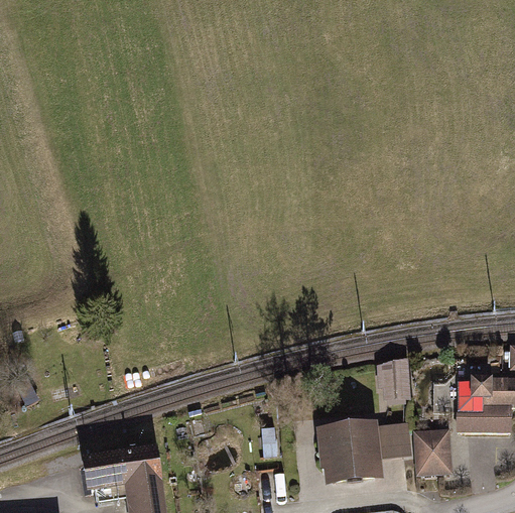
[(383,388),(384,402),(410,400),(407,359),(376,366),(378,388),(383,388)]
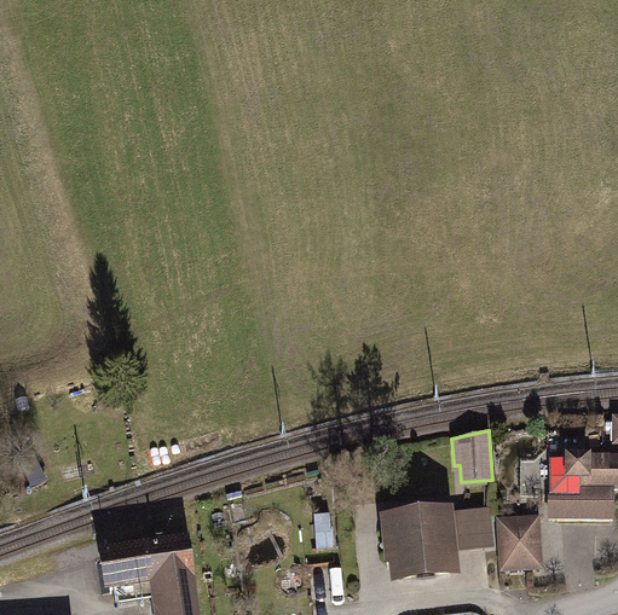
[(549,456),(549,517),(613,517),(613,487),(617,487),(617,452),(578,452),(566,452),(566,456),(549,456)]
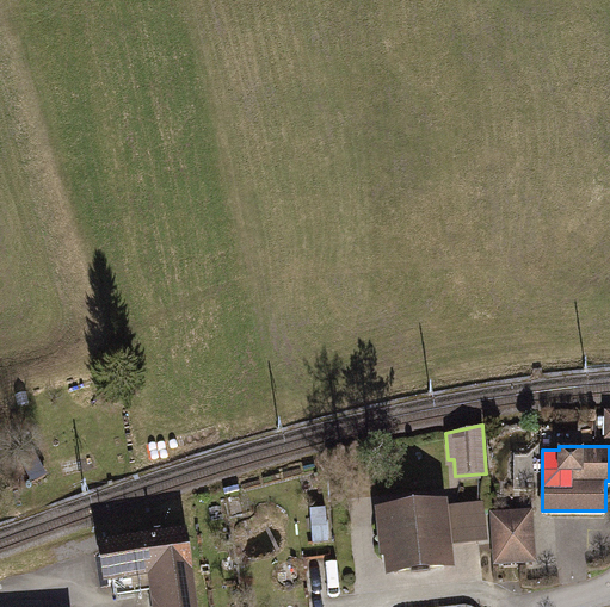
[(484,500),(447,503),(451,545),(487,542),(484,500)]
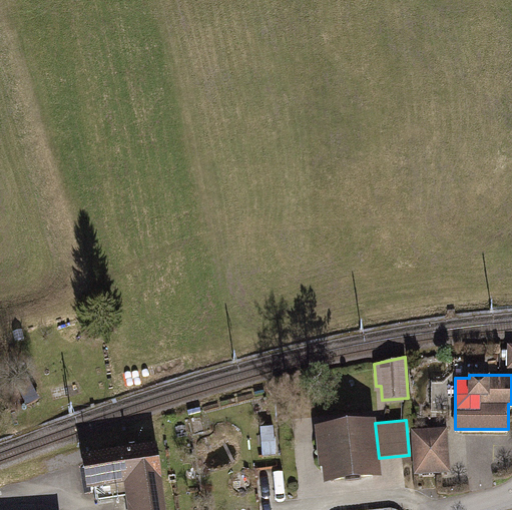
[(381,478),(379,458),(375,423),(375,421),(314,428),(317,461),(317,465),(323,464),(325,484),(381,478)]
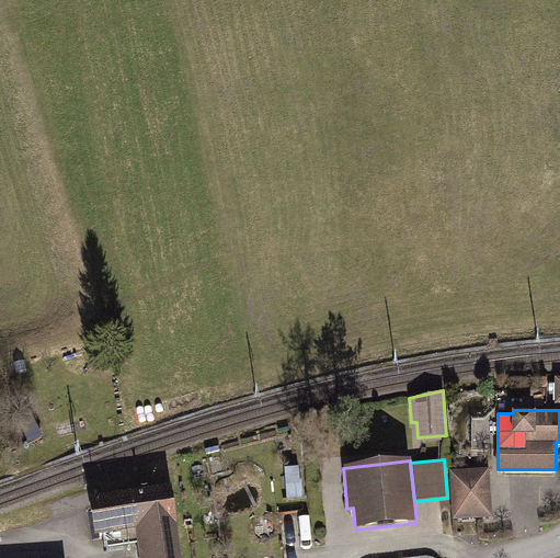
[(453,517),(491,515),(489,467),(450,469),(453,517)]
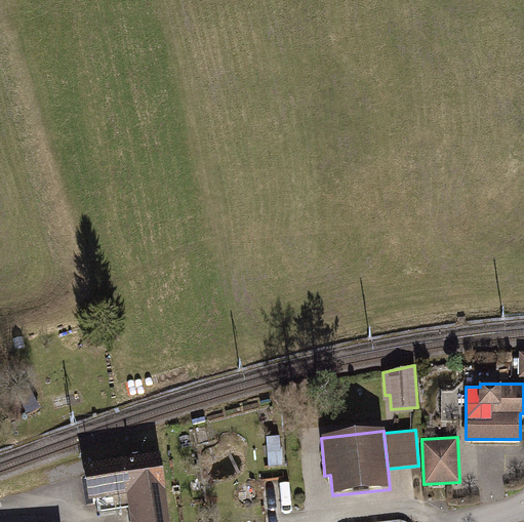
[(167,521),(158,454),(81,466),(87,502),(127,494),(130,514),(131,521),(167,521)]
